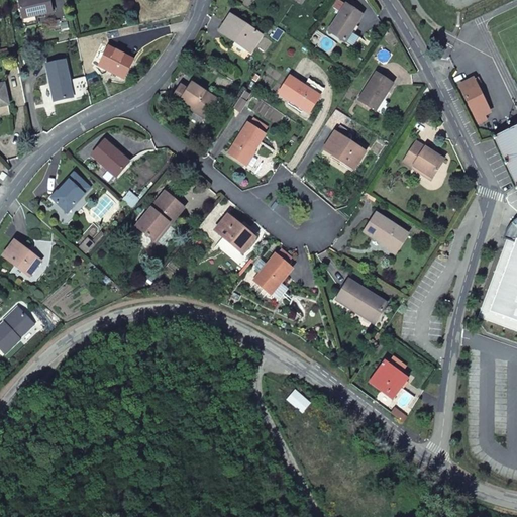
[(49,0),(17,0),(22,18),(54,11),(49,0)]
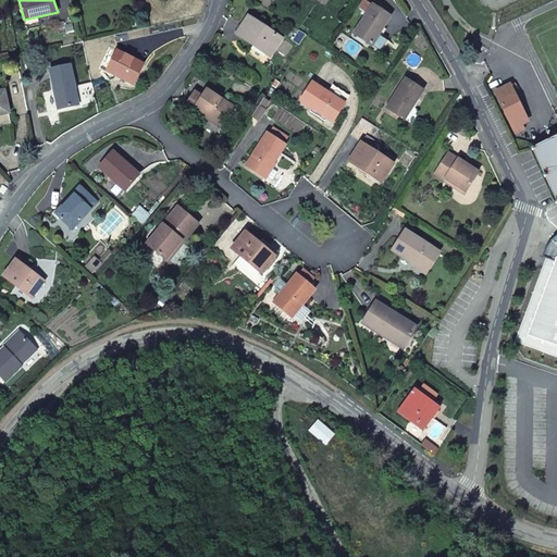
[(391,16),(373,5),(354,34),(371,45),(391,16)]
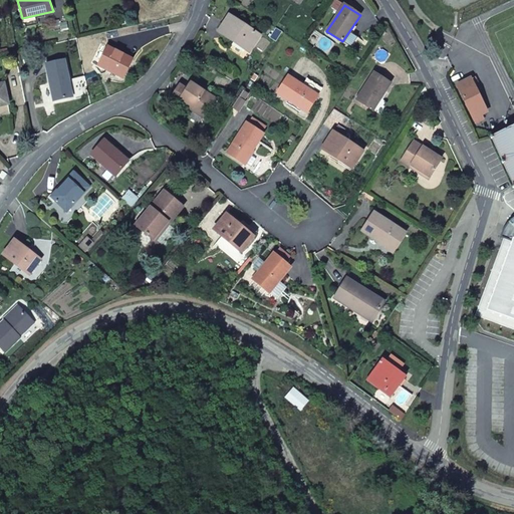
[(260,34),(229,15),(218,32),(249,52),(260,34)]
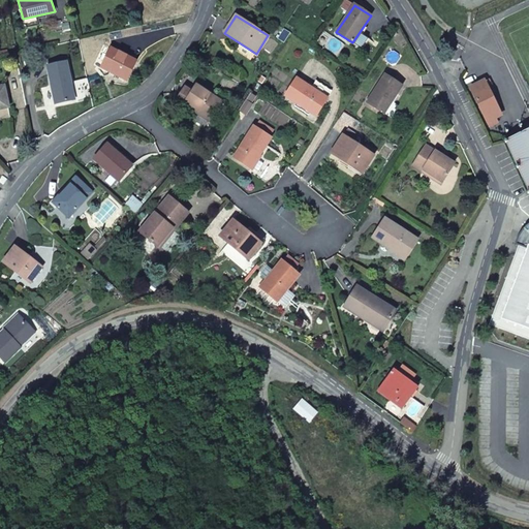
[(278,37),(283,41),(289,31),(284,28),(278,37)]
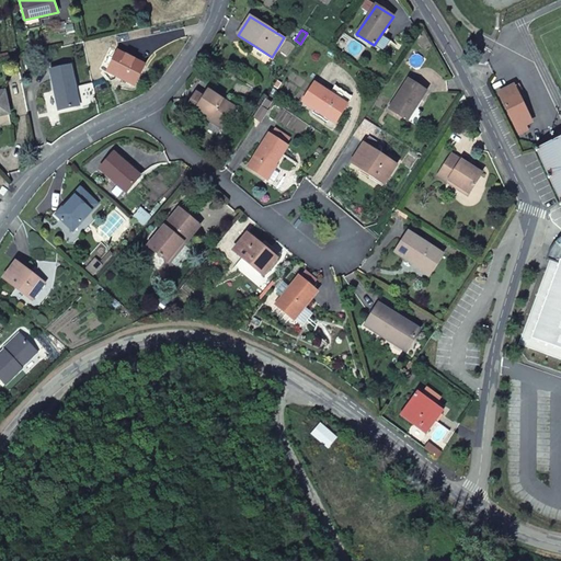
[(144,64),(117,50),(106,70),(134,84),(144,64)]
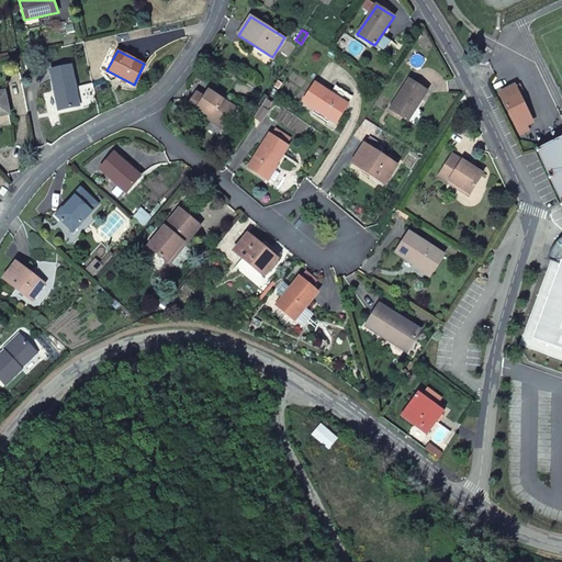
[(54,90),(58,110),(80,105),(71,65),(49,69),(54,90)]
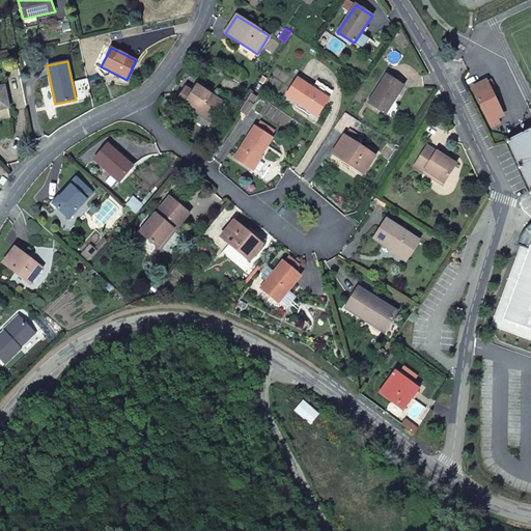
[(402,86),(387,75),(368,103),(385,114),(402,86)]
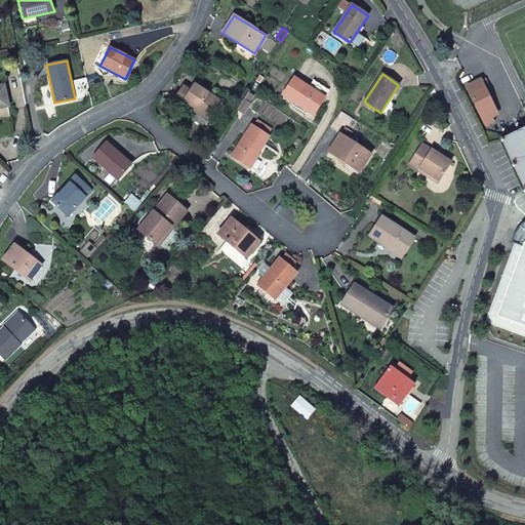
[(283,94),(313,114),(324,96),(328,89),(313,79),(308,87),(293,78),(283,94)]
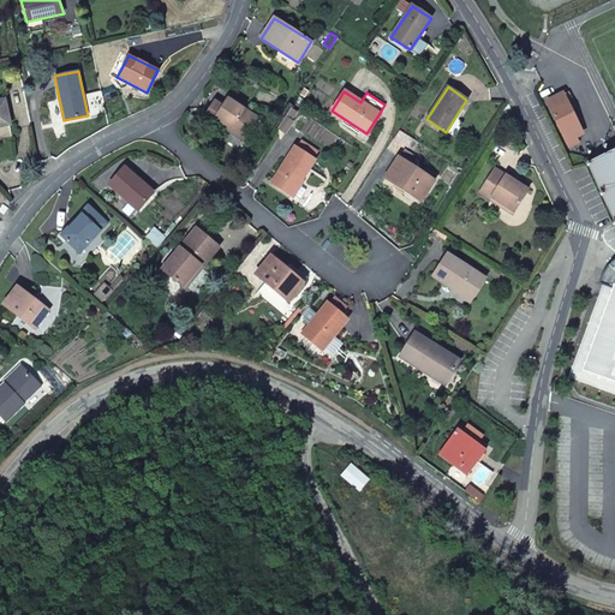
[(577,143),(574,138),(583,133),(563,94),(547,102),(566,142),(568,147),(577,143)]
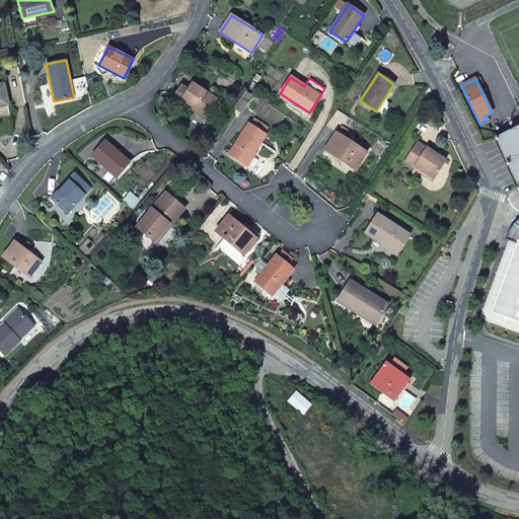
[(216,99),(193,83),(188,90),(181,86),(173,98),(180,102),(181,100),(206,116),(216,99)]
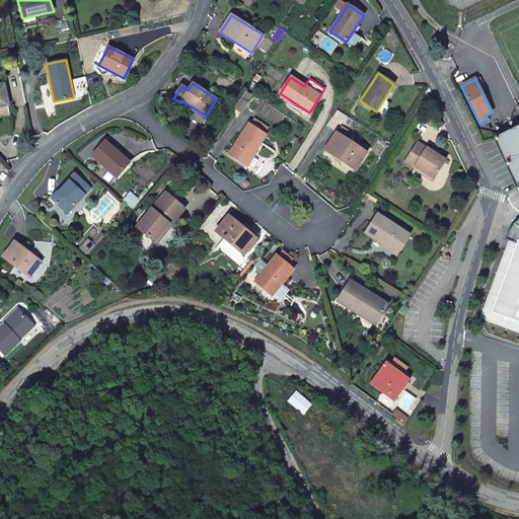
[(4,84),(0,84),(0,106),(8,105),(4,84)]
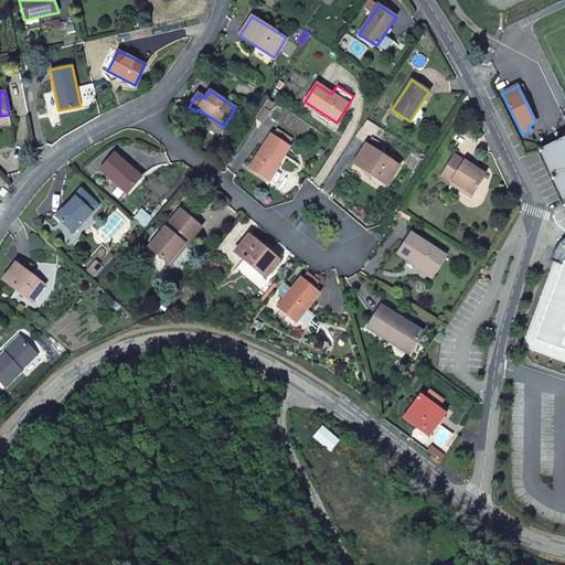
[(289,147),(270,135),(249,167),(268,179),(269,178),(275,170),(289,147)]
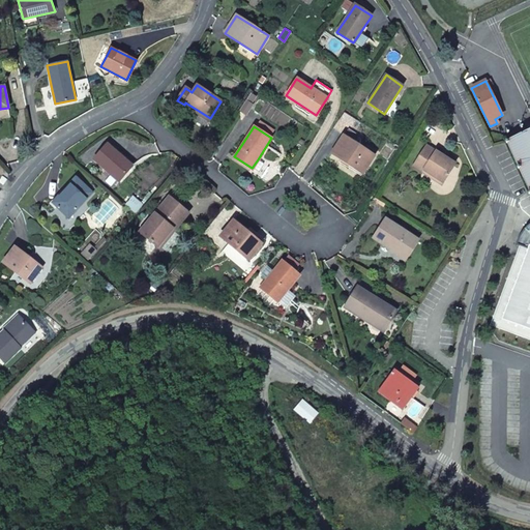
[(348,129),(344,136),(356,144),(360,138),(348,129)]
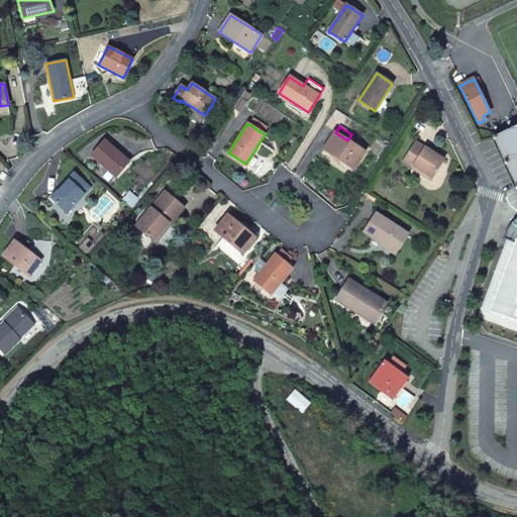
[(516,126),(493,137),(516,190),(516,218),(513,222),(512,224),(509,226),(508,228),(506,232),(503,238),(503,239),(506,240),(479,317),(516,331),(516,126)]
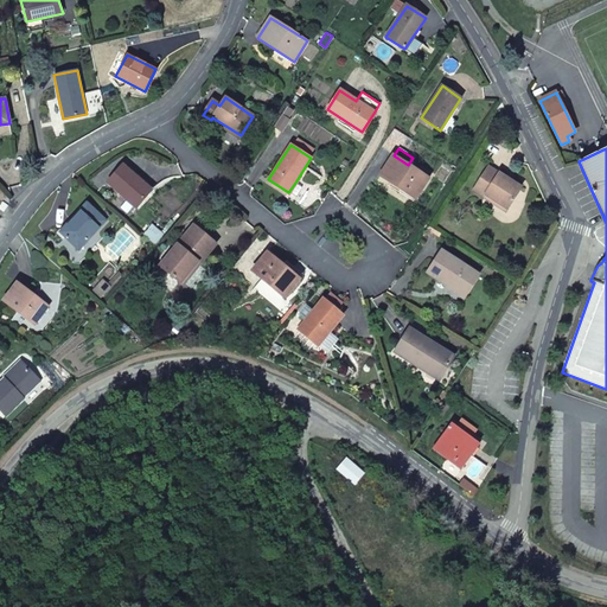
[(408,165),(394,155),(381,176),(415,198),(428,178),(408,165)]
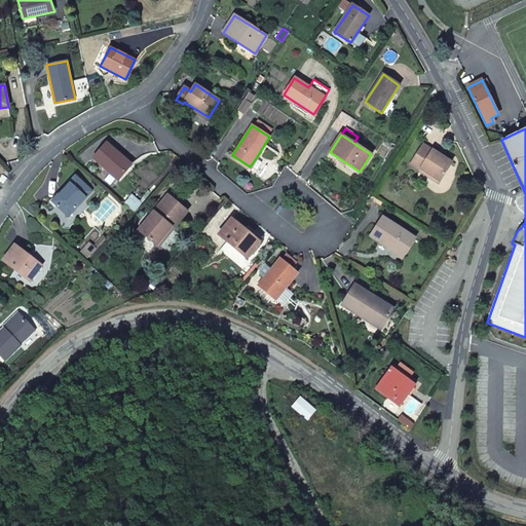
[(130,164),(106,143),(94,157),(118,179),(130,164)]
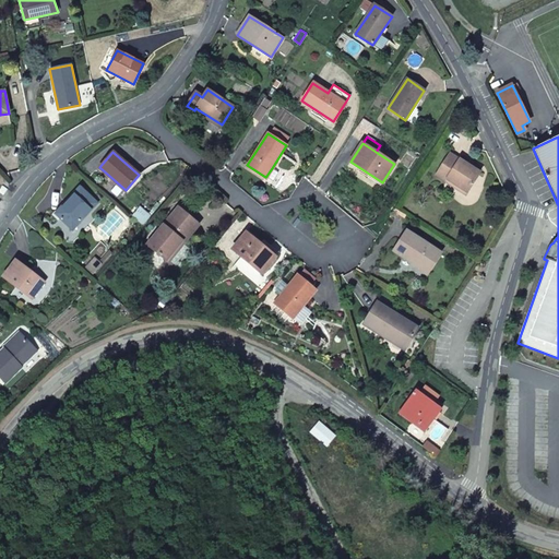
[(479,173),(450,153),(436,175),(445,181),(448,179),(467,191),(479,173)]
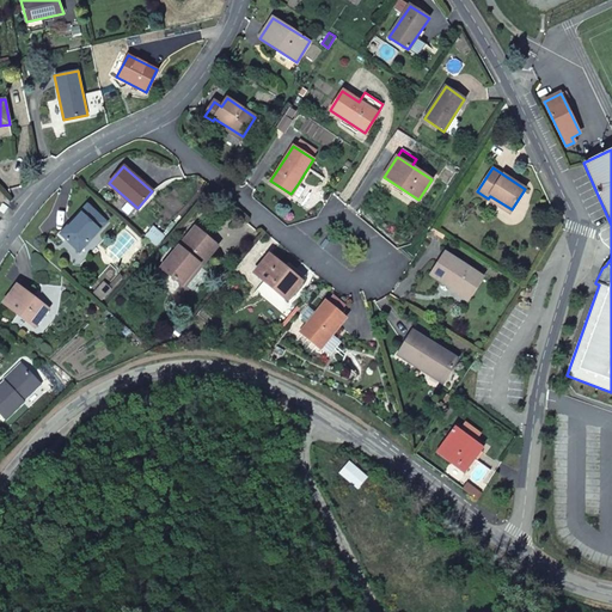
[(292,193),(299,197),(305,189),(298,184),(292,193)]
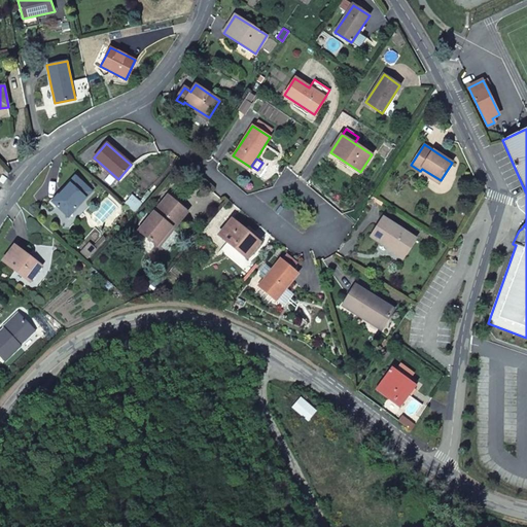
[(63,191),(54,202),(68,216),(92,191),(75,176),(62,190),(63,191)]
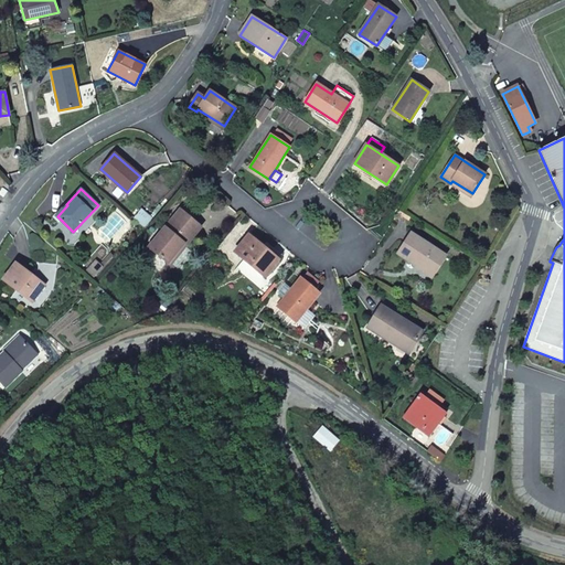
[(201,226),(180,210),(149,246),(168,263),(183,244),(185,245),(201,226)]
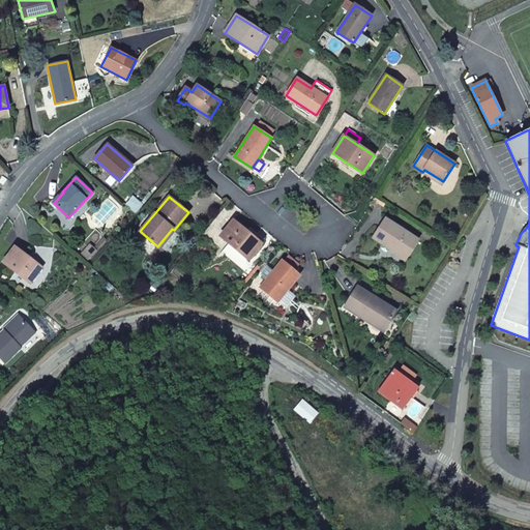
[(417,239),(385,218),(373,237),(405,258),(417,239)]
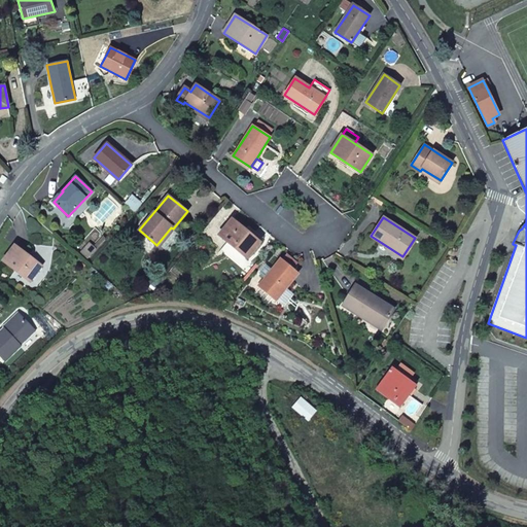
[(259,242),(232,219),(218,235),(247,257),(259,242)]
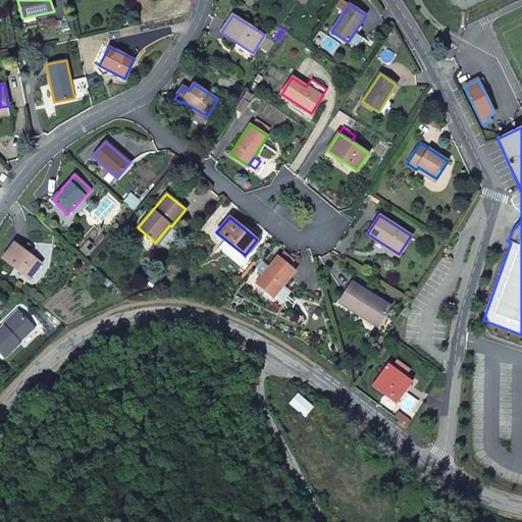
[(101,237),(93,246),(95,248),(104,239),(101,237)]
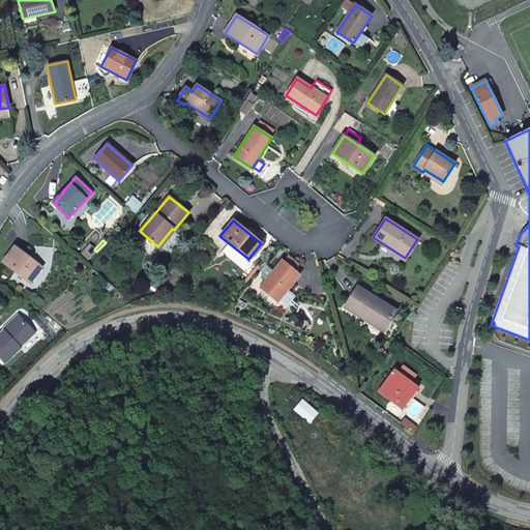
[(96,252),(94,249),(90,245),(81,256),(87,262),(96,252)]
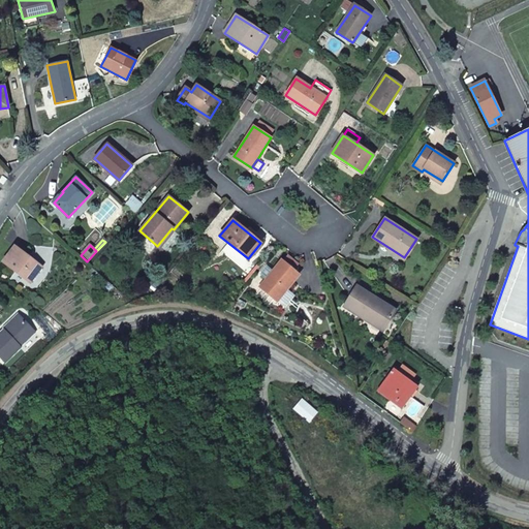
[(16,246),(3,261),(30,282),(41,267),(16,246)]
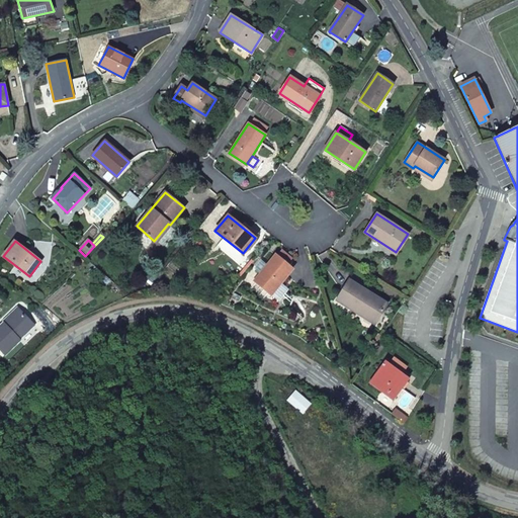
[(292,269),(276,255),(255,280),(269,292),(278,282),(280,283),(292,269)]
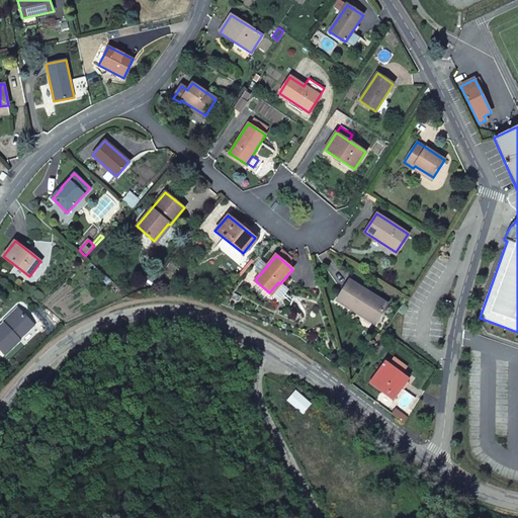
[(387,304),(349,280),(337,299),(358,314),(359,311),(376,321),(387,304)]
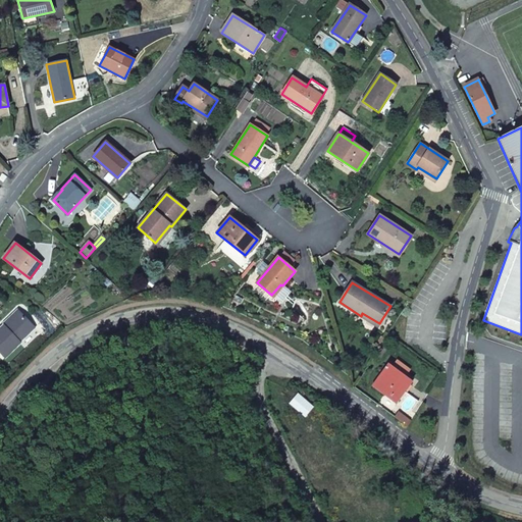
[(5,327),(20,313),(17,309),(2,323),(4,326),(5,327)]
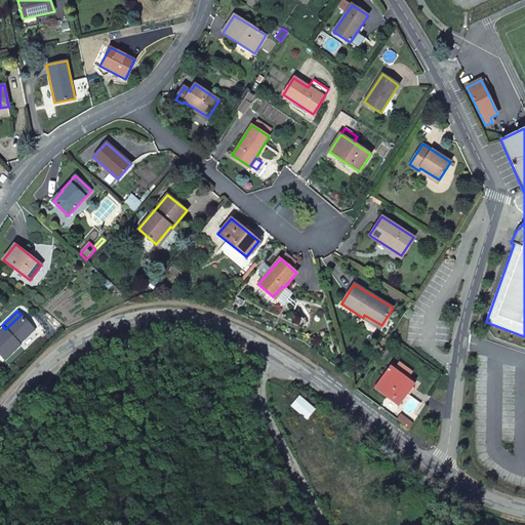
[(34,328),(21,315),(5,329),(4,328),(0,331),(0,353),(5,359),(19,345),(18,344),(34,328)]
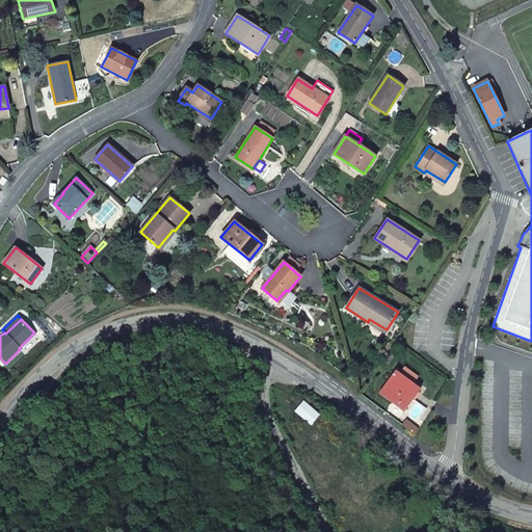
[(419,392),(394,373),(379,392),(404,410),(419,392)]
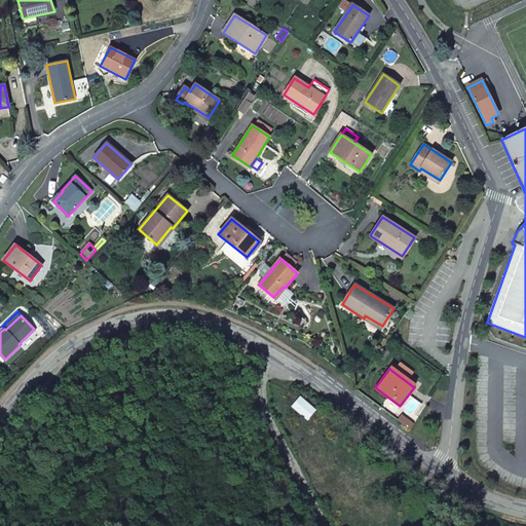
[(401,416),(398,420),(411,429),(413,425),(401,416)]
